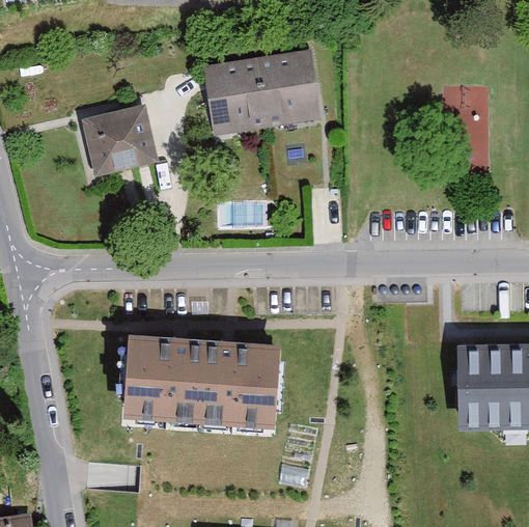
[(321,121),(310,49),(202,64),(213,137),(321,121)]
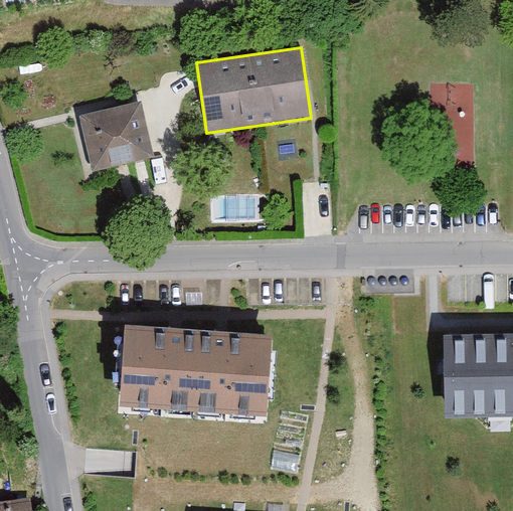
[(141,97),(80,111),(94,166),(154,151),(141,97)]
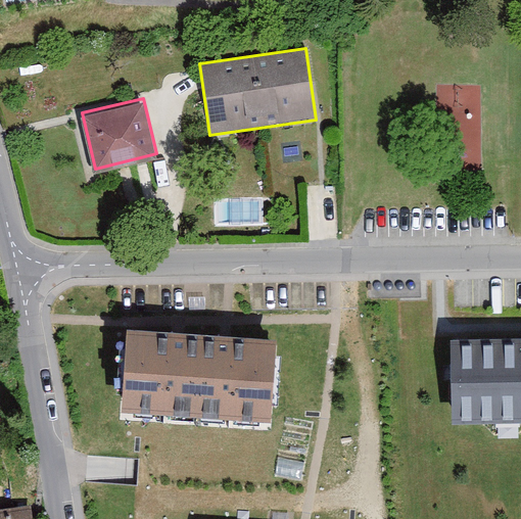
[(275,421),(278,336),(125,330),(122,415),(275,421)]
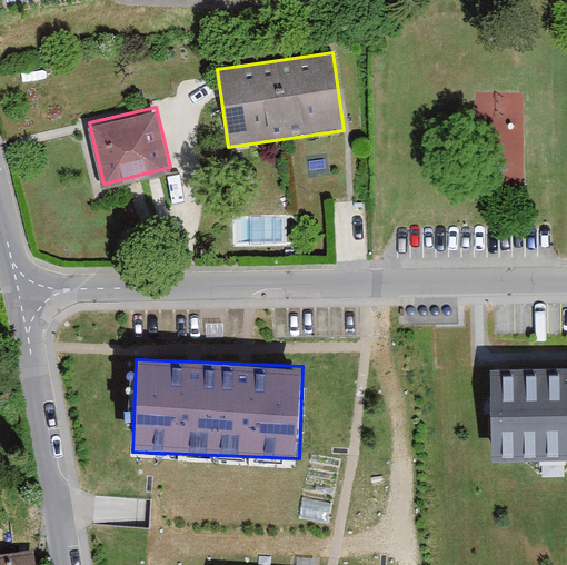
[(566,369),(484,370),(485,449),(566,447),(566,369)]
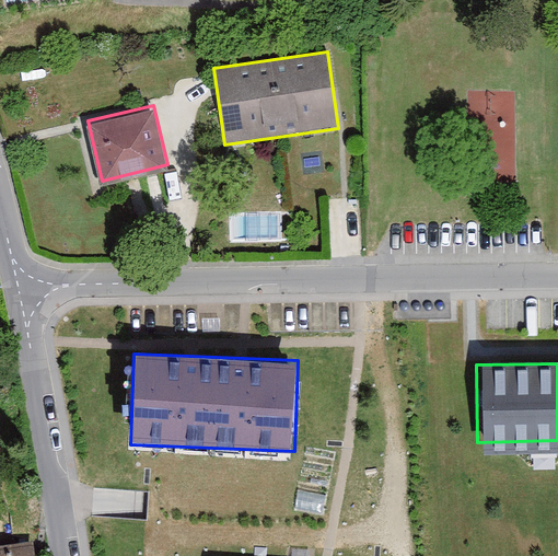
[(34,555),(33,542),(0,545),(0,555),(34,555)]
